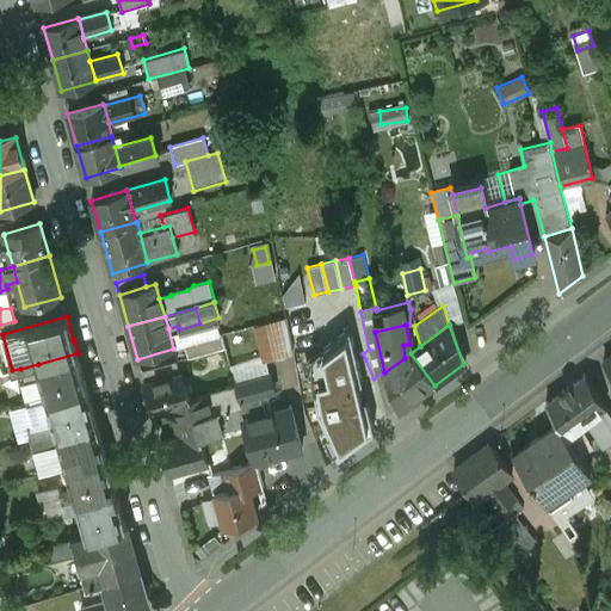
[(288,326),(272,331),(279,356),(292,352),(292,349),(288,326)]
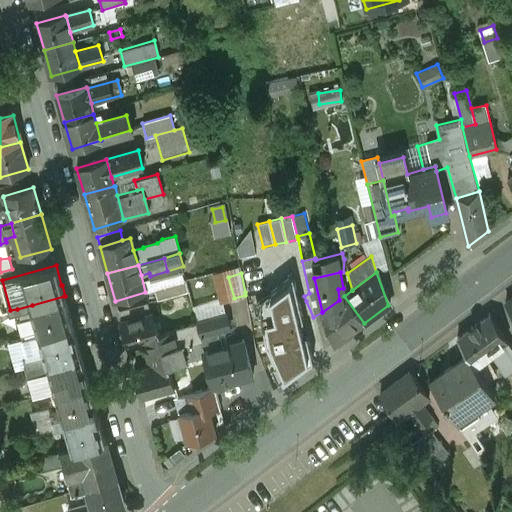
[(279,379),(281,378),(284,382),(313,359),(307,335),(303,336),(299,320),(303,319),(293,276),(259,300),(267,342),(276,364),(273,365),(279,379)]
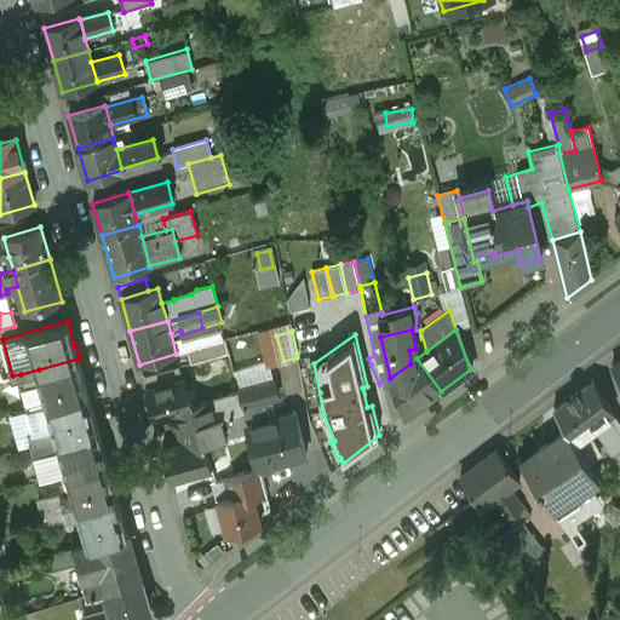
[(276,336),(262,339),(268,365),(283,361),(276,336)]
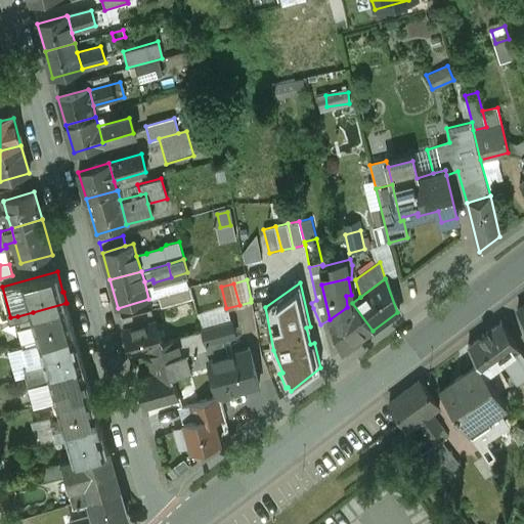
[(189,287),(170,292),(173,304),(192,299),(189,287)]
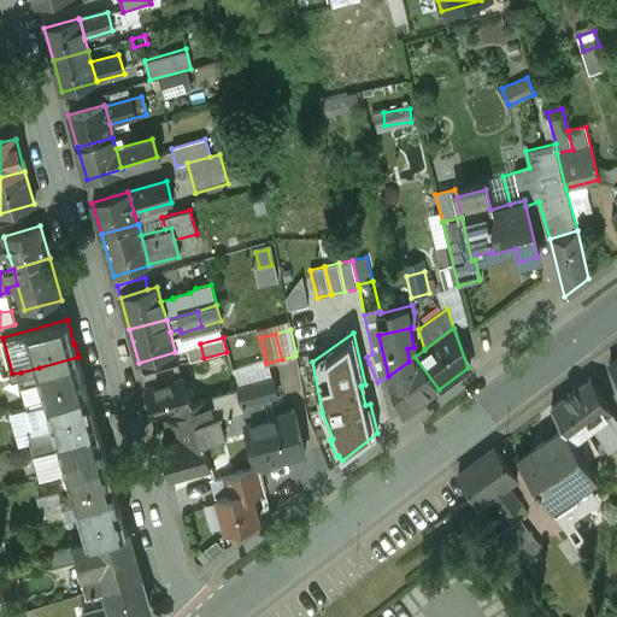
[(77,357),(39,368),(42,380),(48,401),(87,391),(77,357)]
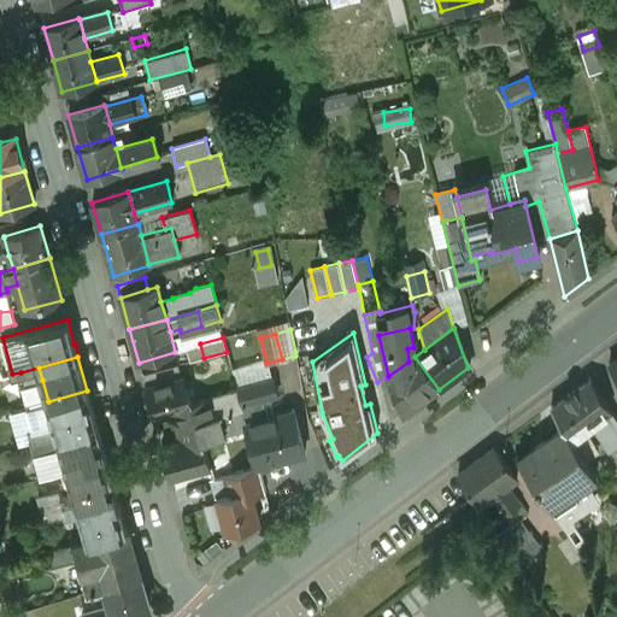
[(409,362),(388,376),(403,415),(439,389),(415,357),(409,362)]
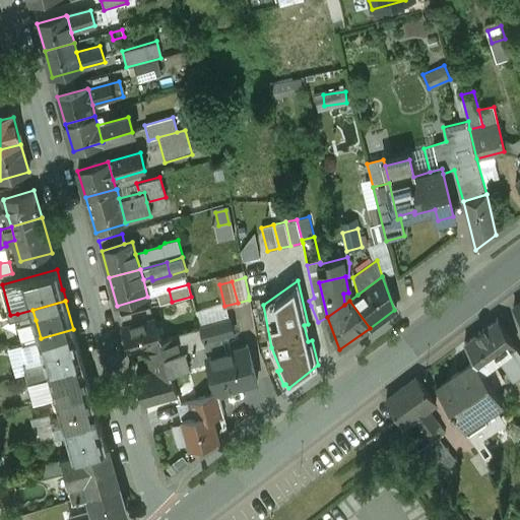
[(33,310),(17,314),(21,324),(36,320),(33,310)]
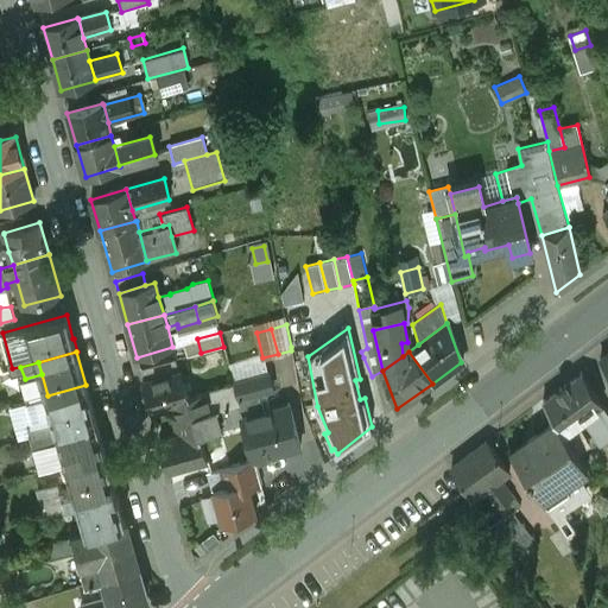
[(183,371),(144,382),(153,413),(170,409),(173,422),(196,416),(190,397),(183,371)]
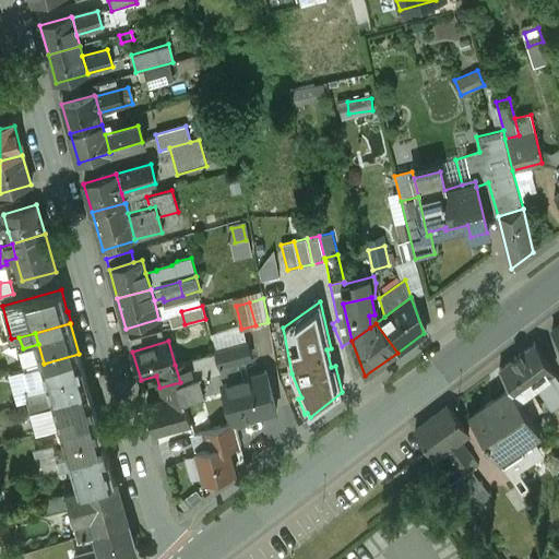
[(23,348),(20,351),(25,369),(44,364),(38,344),(23,348)]
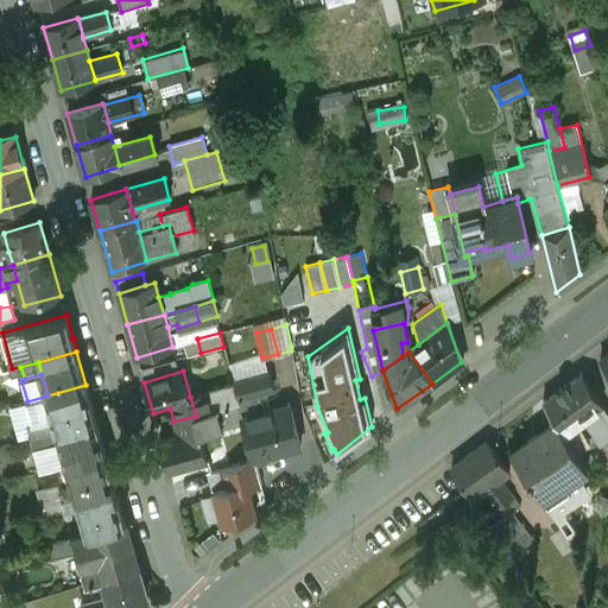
[(268,374),(235,382),(235,385),(240,403),(245,418),(257,415),(263,404),(259,393),(272,390),(268,374)]
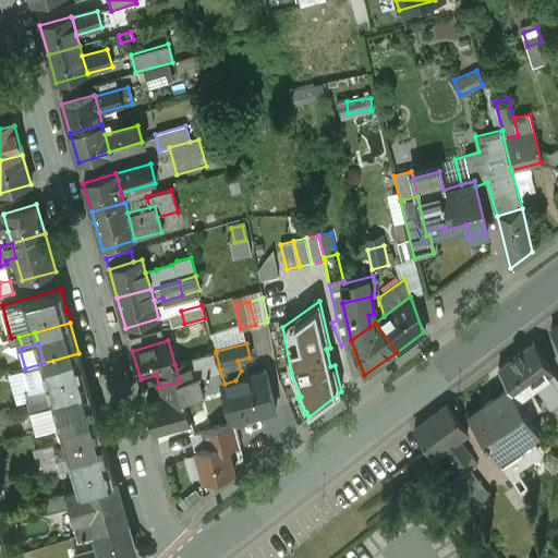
[(533,343),(498,368),(517,398),(534,385),(552,372),(533,343)]
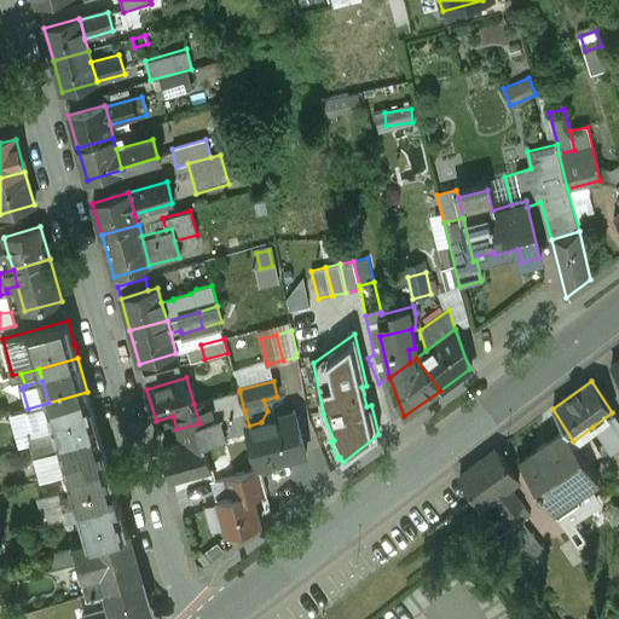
[(87,392),(48,403),(56,427),(59,438),(97,427),(87,392)]
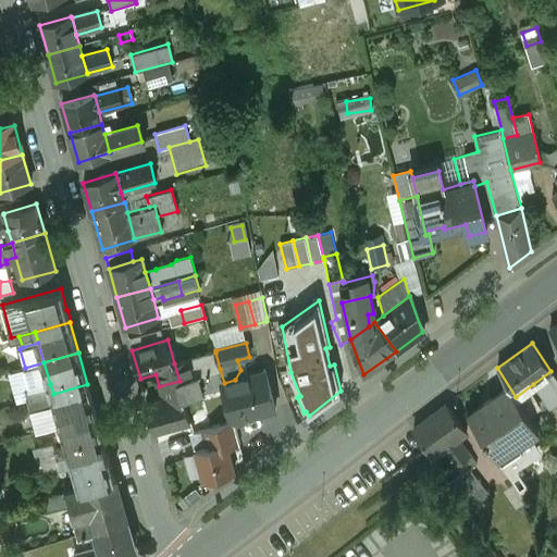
[(215,353),(174,363),(180,381),(220,369),(215,353)]
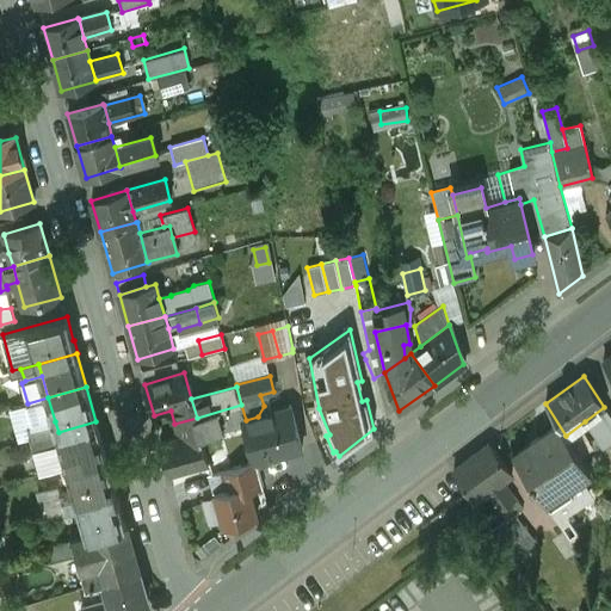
[(241,405),(197,418),(202,437),(247,424),(246,420),(241,405)]
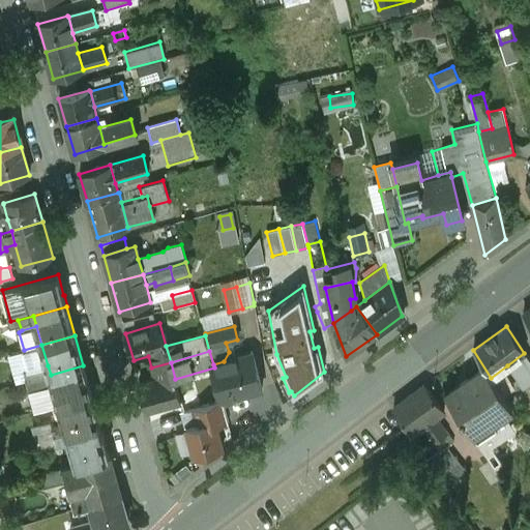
[(224,361),(213,364),(214,367),(223,400),(262,389),(252,353),(224,361)]
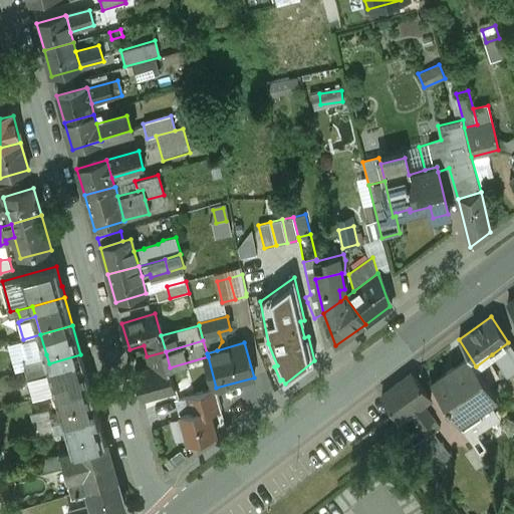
[(513,350),(508,342),(492,354),(506,375),(513,369),(513,350)]
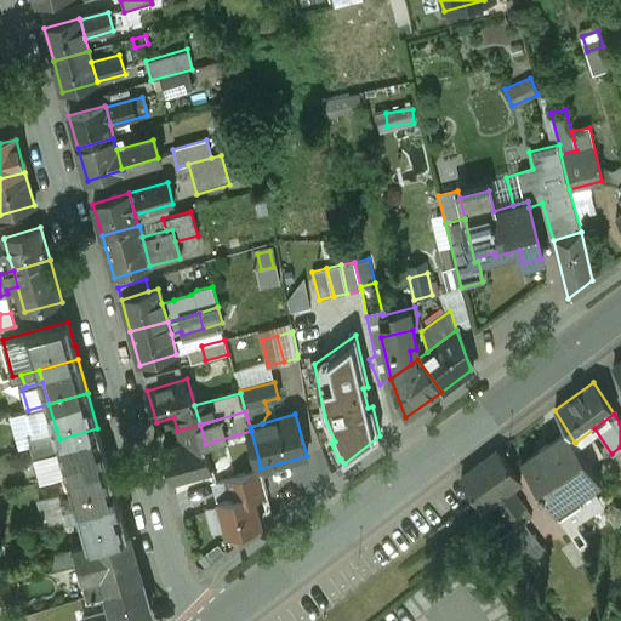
[(200,425),(177,431),(181,445),(164,450),(172,480),(212,469),(205,444),(200,425)]
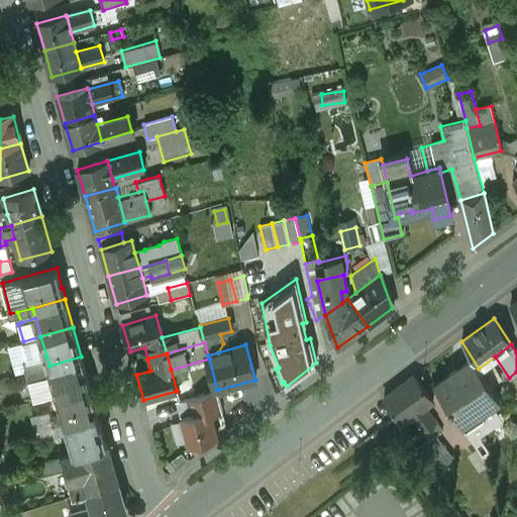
[(46,356),(24,363),(27,372),(49,366),(46,356)]
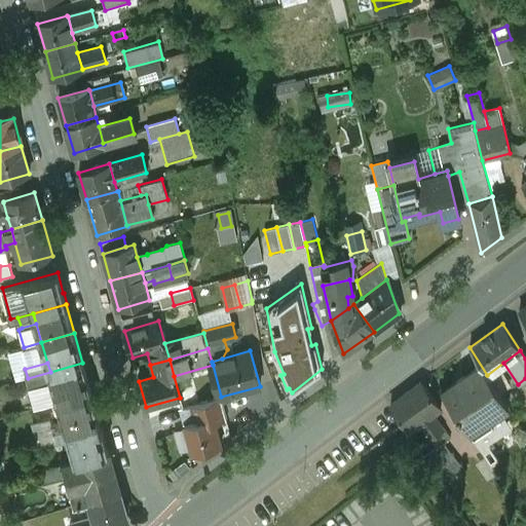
[(82,363),(50,372),(53,383),(59,402),(91,392),(82,363)]
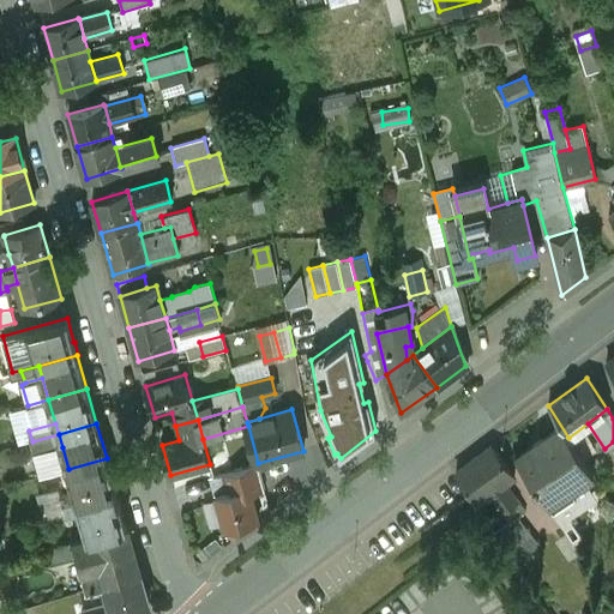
[(553,432),(517,457),(554,513),(575,500),(569,491),(583,481),(553,432)]
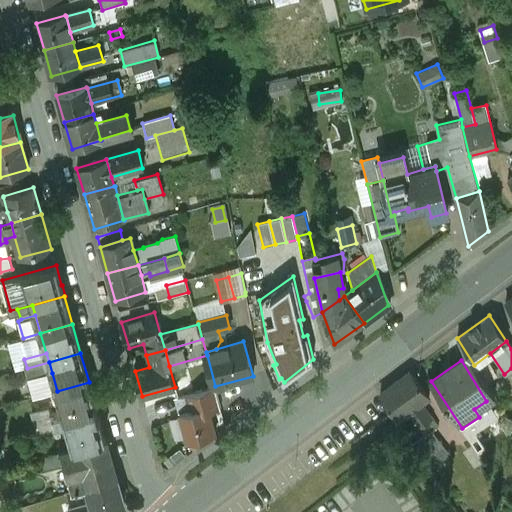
[(49,362),(27,368),(30,379),(52,373),(49,362)]
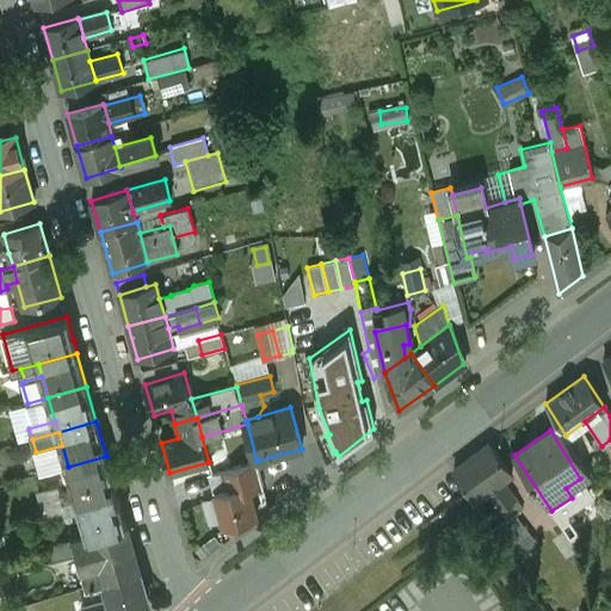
[(488,446),(455,471),(476,500),(486,494),(501,482),(511,475),(488,446)]
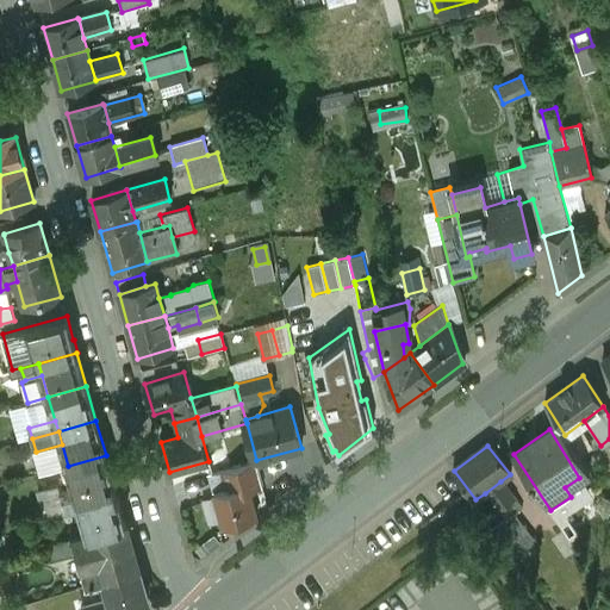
[(106,455),(68,466),(78,499),(116,489),(106,455)]
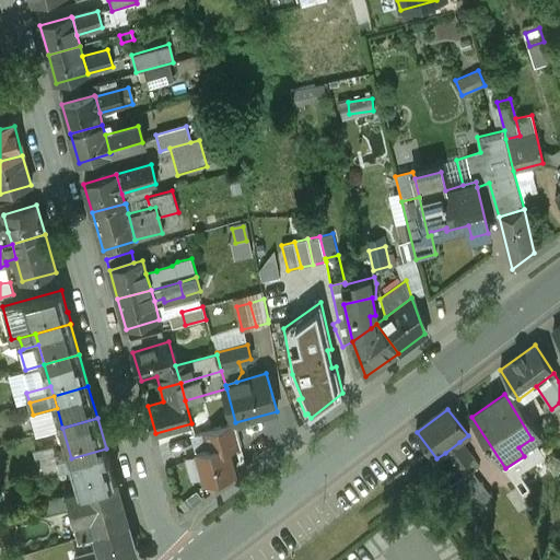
[(235,422),(195,434),(199,451),(229,443),(230,451),(243,447),(235,422)]
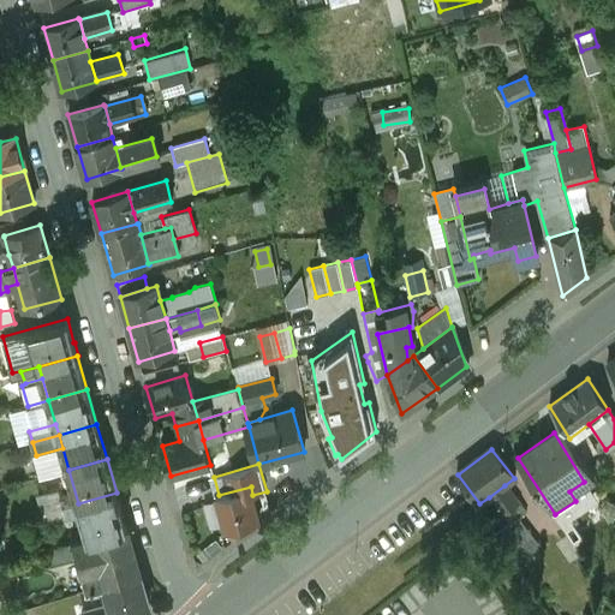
[(505,485),(489,497),(503,517),(518,505),(505,485)]
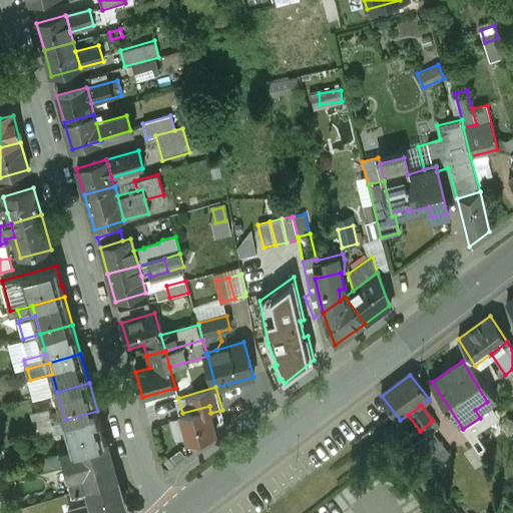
[(182,413),(180,414),(188,442),(189,442),(190,445),(194,446),(200,445),(202,441),(202,439),(216,435),(210,413),(209,406),(182,413)]
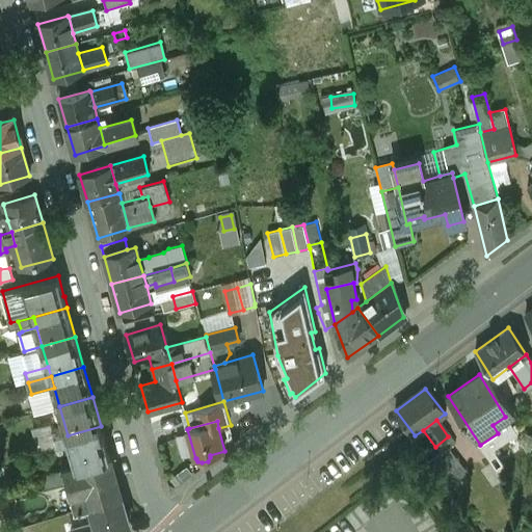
[(101,426),(68,435),(71,445),(76,464),(109,455),(101,426)]
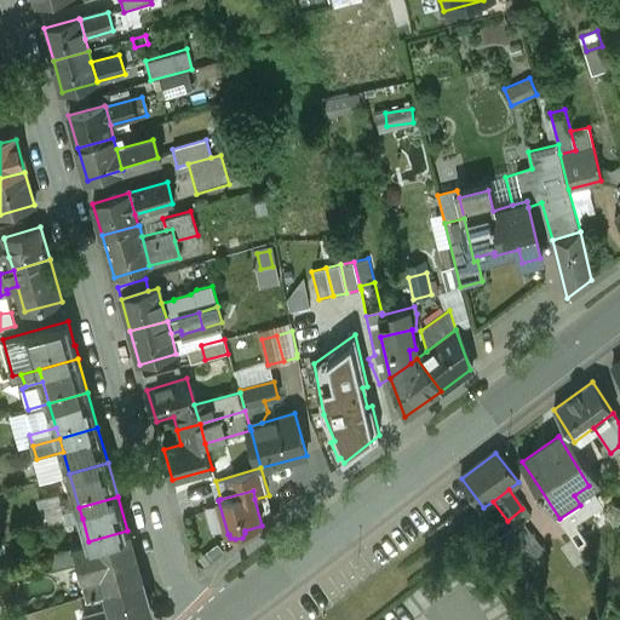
[(79,507),(67,511),(70,522),(82,518),(79,507)]
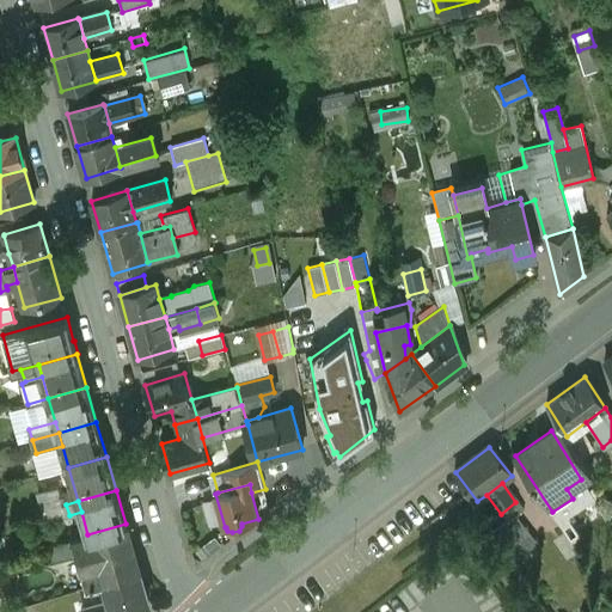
[(87,534),(73,539),(78,555),(87,587),(104,582),(139,573),(126,524),(87,534)]
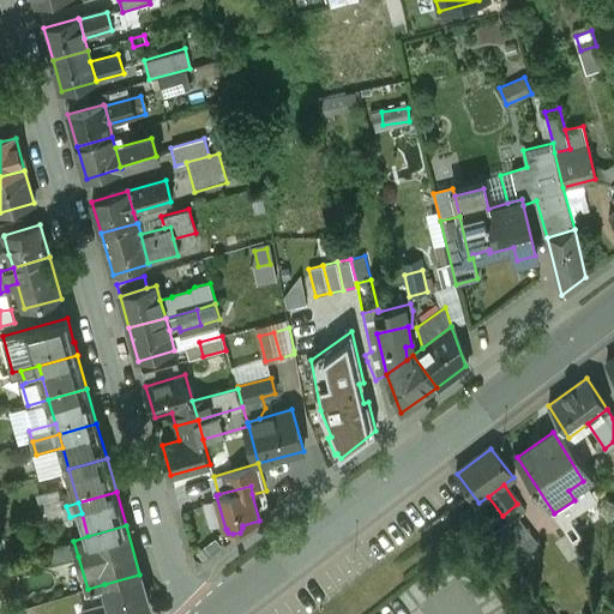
[(73,541),(43,549),(48,565),(78,557),(73,541)]
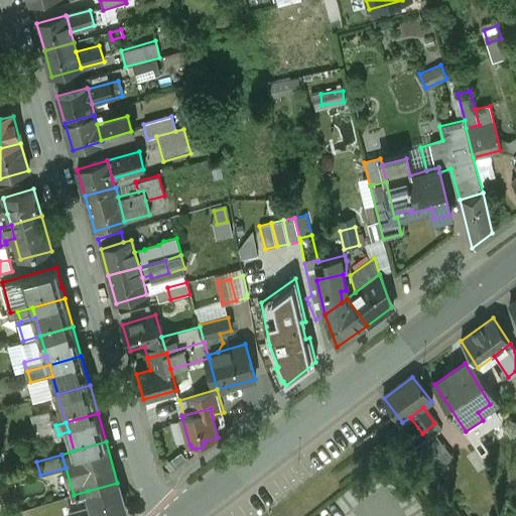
[(117,483),(88,491),(93,508),(95,515),(101,515),(102,515),(114,512),(117,514),(121,513),(121,510),(125,510),(117,483)]
